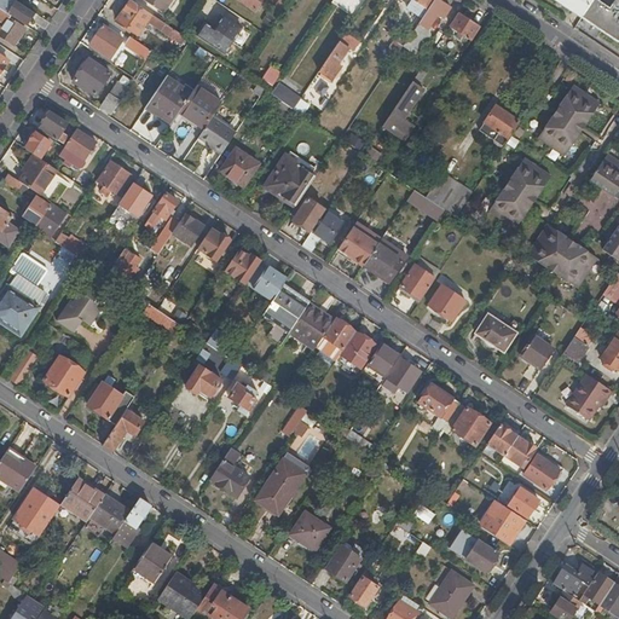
[(25,25),(34,12),(15,0),(0,0),(0,7),(11,16),(25,25)]
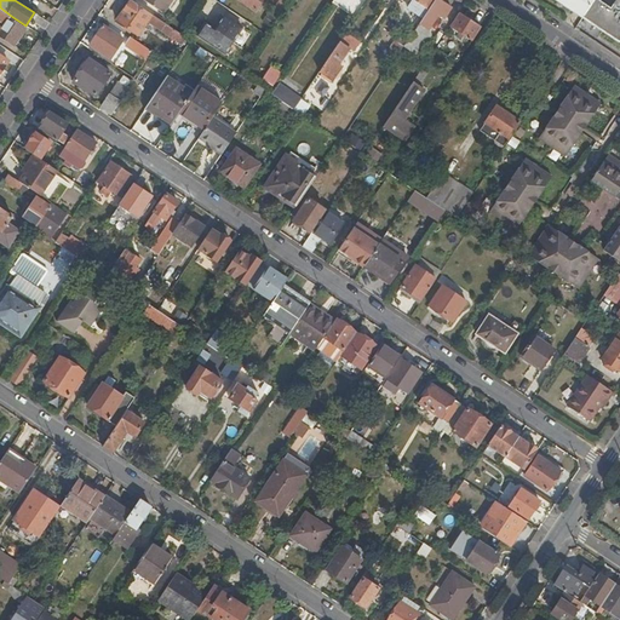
[(171,0),(144,0),(164,12),(171,0)]
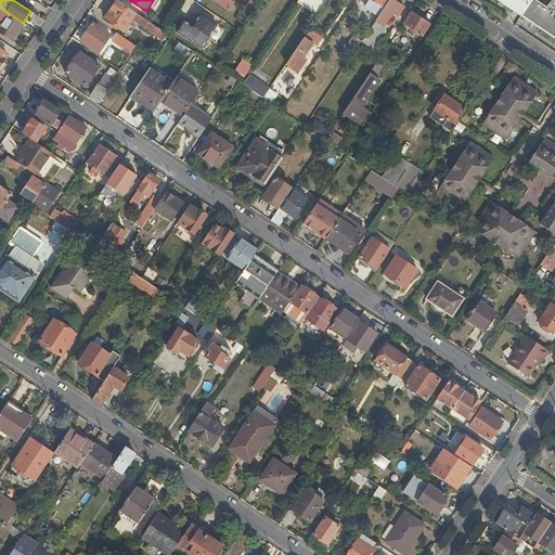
[(214,0),(230,10),(236,0),(214,0)]
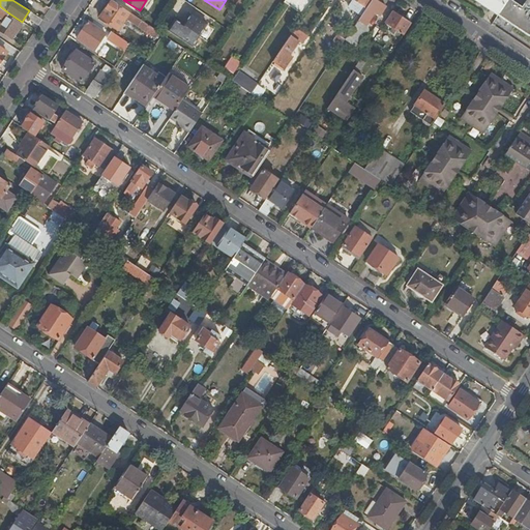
[(239,15),(248,0),(241,0),(234,11),(239,15)]
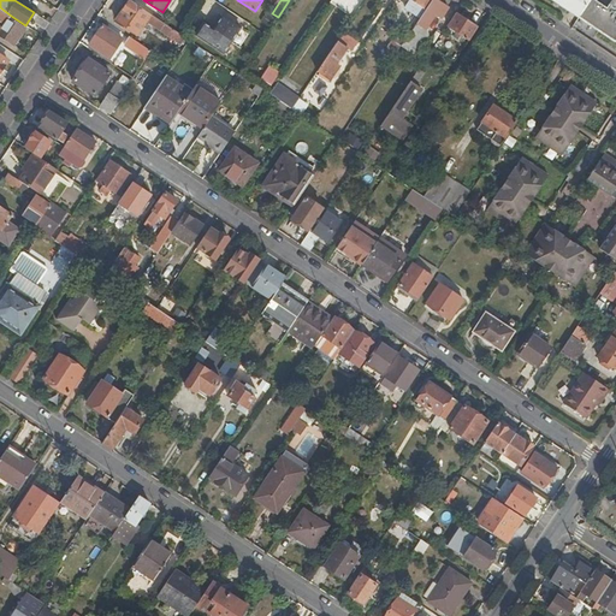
[(448,9),(434,0),(432,0),(426,11),(420,19),(415,27),(402,47),(409,52),(412,49),(418,54),(428,40),(426,29),(436,16),(442,19),(448,9)]
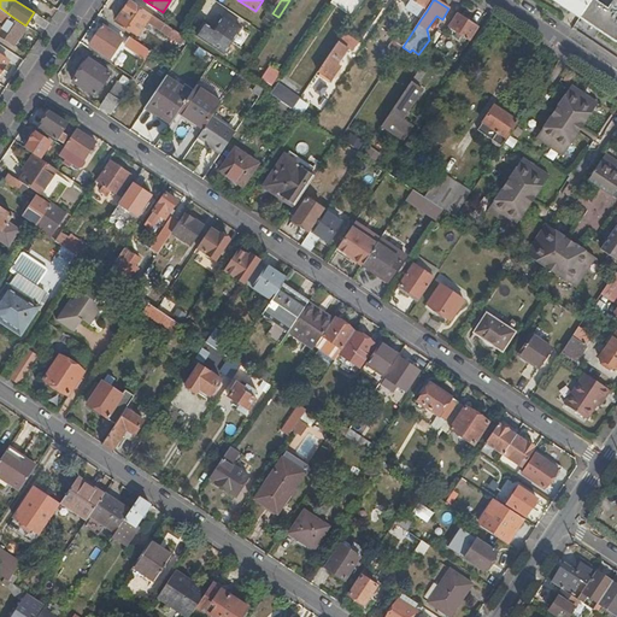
[(421,19),(427,11),(425,10),(432,0),(411,0),(412,0),(406,10),(421,19)]
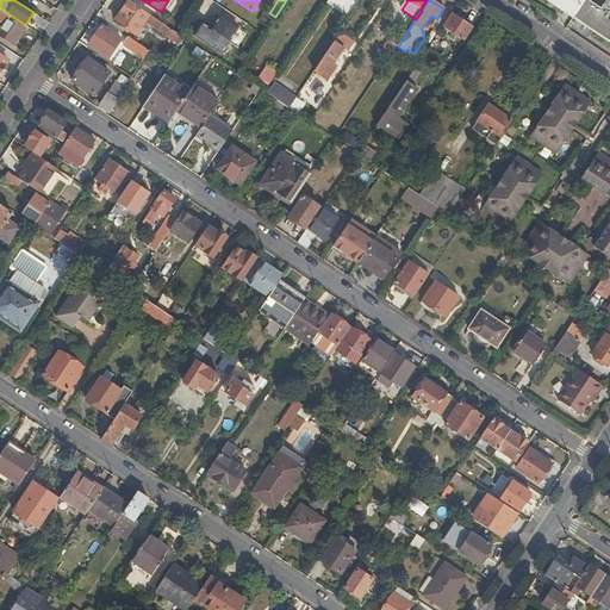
[(545,0),(572,18),(584,0),(545,0)]
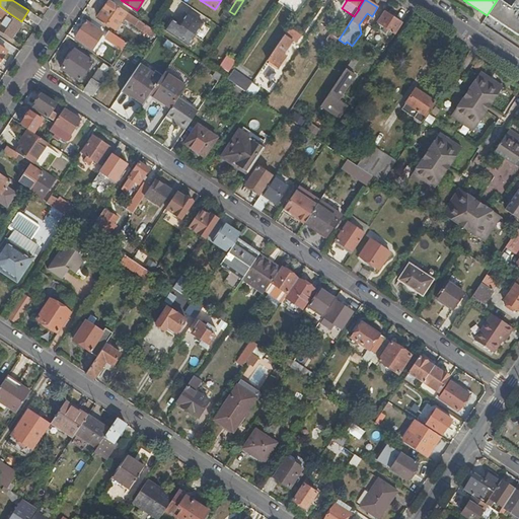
[(518,0),(497,0),(487,15),(517,36),(518,34),(518,0)]
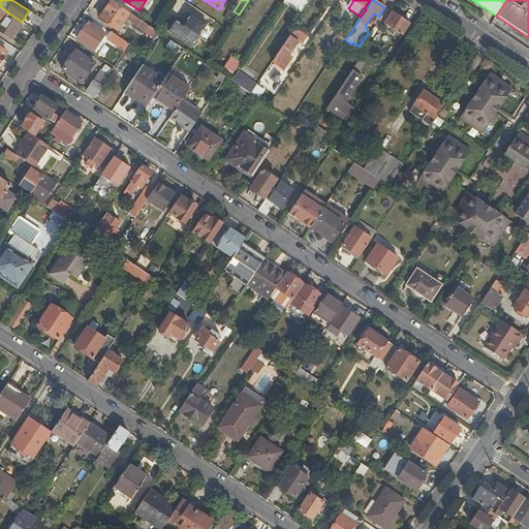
[(156,31),(112,1),(100,18),(118,30),(125,19),(155,38),(159,33),(156,31)]
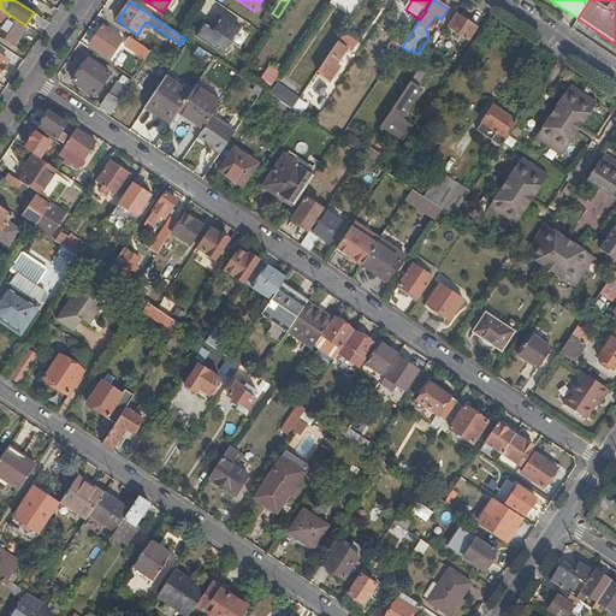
[(9,18),(11,16),(0,7),(0,21),(3,23),(5,24),(1,29),(0,30),(0,35),(12,43),(23,28),(9,18)]
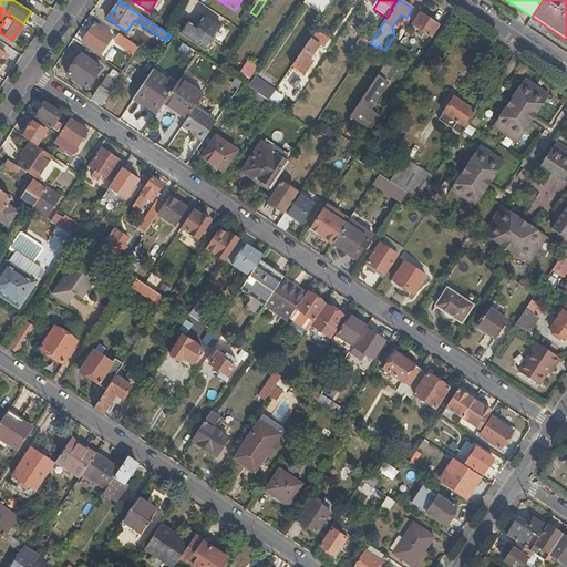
[(41,28),(45,21),(33,13),(29,19),(41,28)]
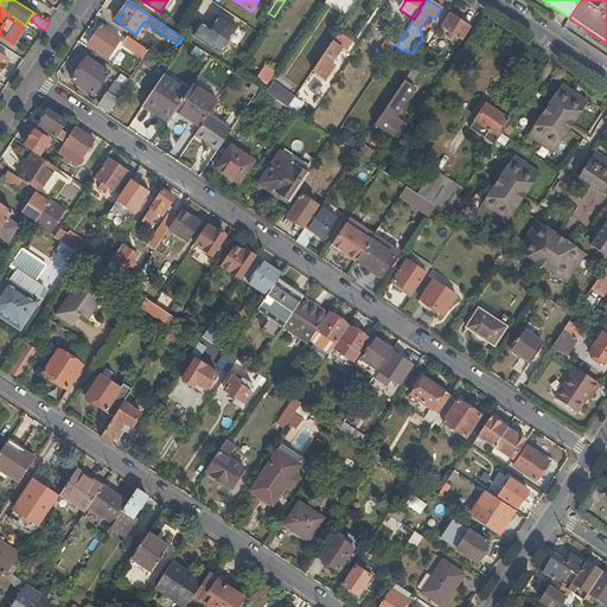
[(461,40),(470,29),(449,14),(442,27),(461,40)]
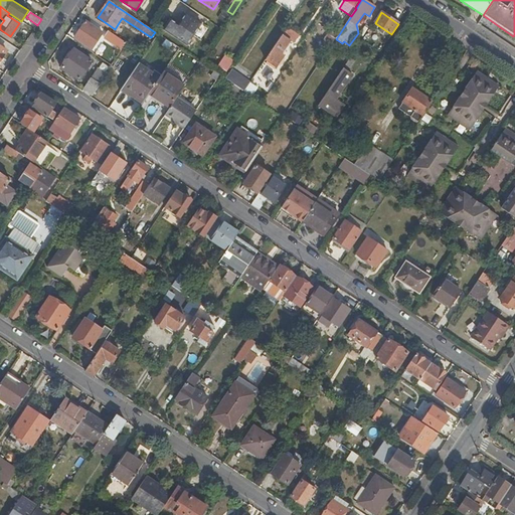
[(200,40),(201,39),(208,29),(201,24),(202,23),(187,13),(180,23),(172,18),(164,30),(187,45),(194,36),(200,40)]
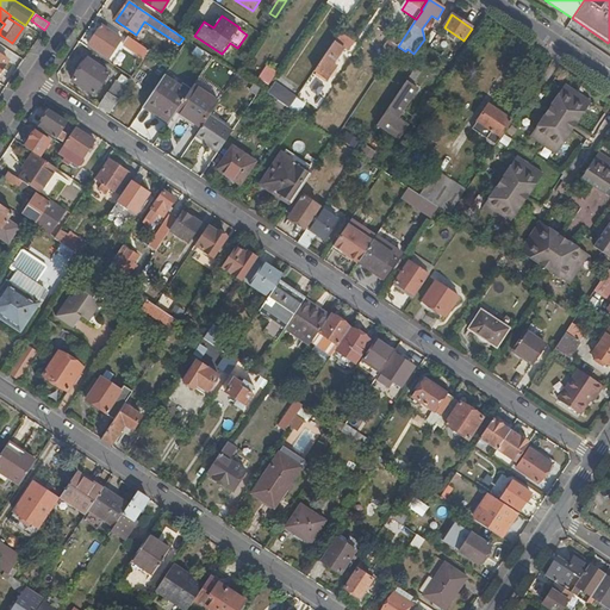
[(458,18),(470,26),(472,24),(460,16),(458,18)]
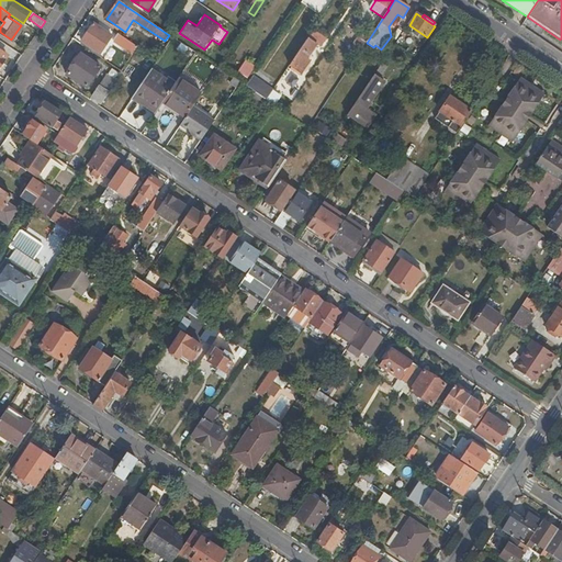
[(361,51),(367,43),(379,24),(371,19),(353,45),(361,51)]
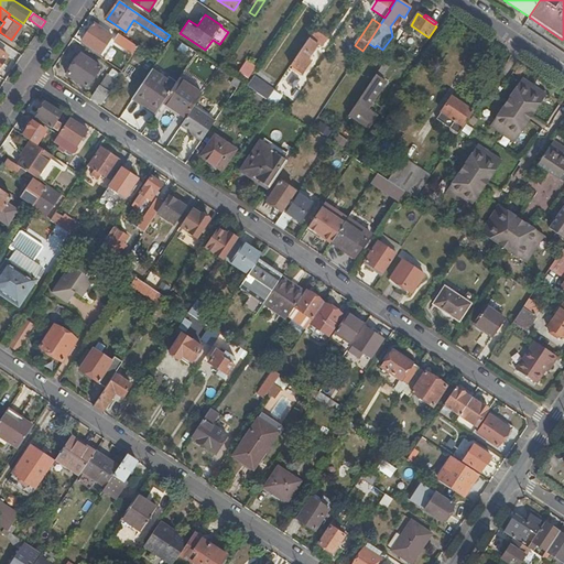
[(100,54),(112,36),(94,23),(82,42),(100,54)]
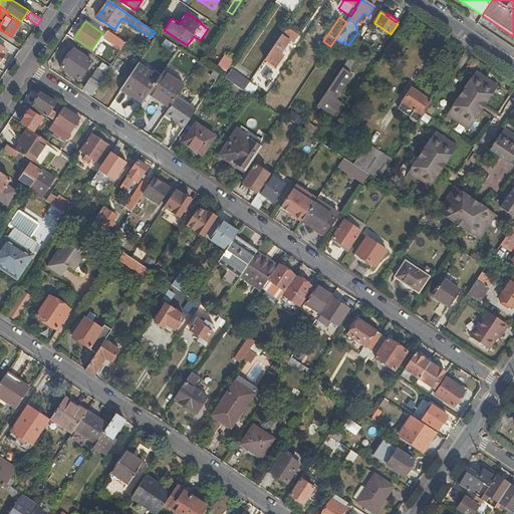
[(103,37),(120,49),(125,42),(107,31),(103,37)]
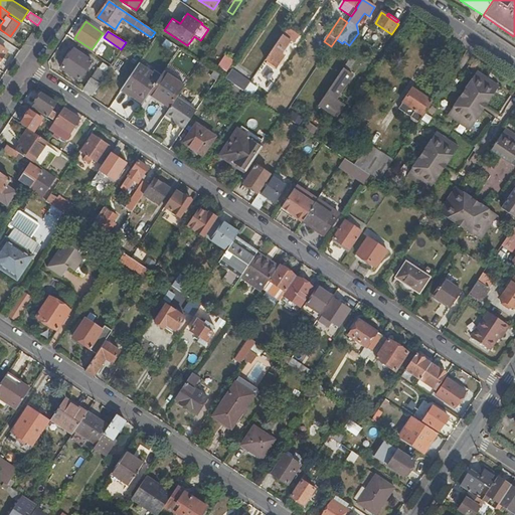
[(290,41),(282,35),(266,59),(274,65),(290,41)]
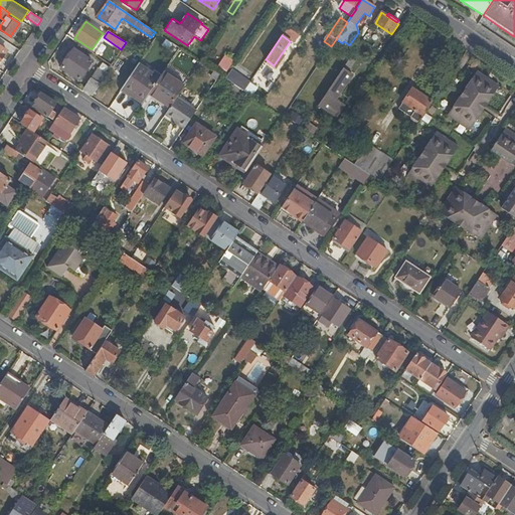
[(79,79),(92,61),(74,49),(61,67),(79,79)]
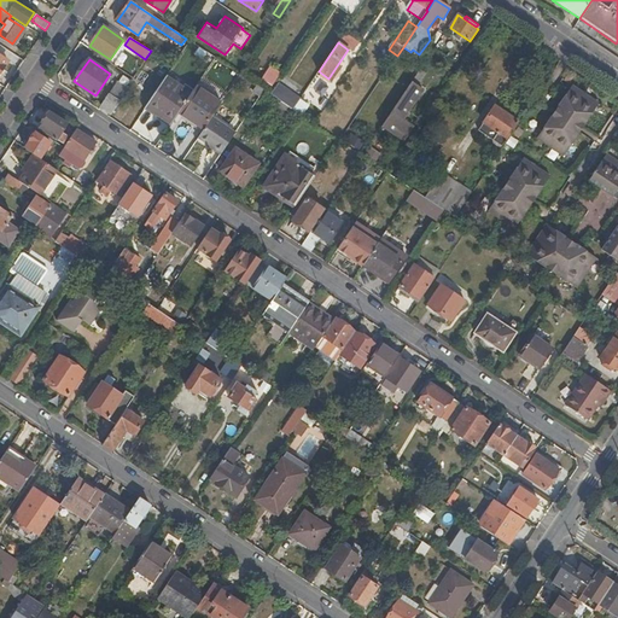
[(273,86),(281,75),(272,68),(263,80),(273,86)]
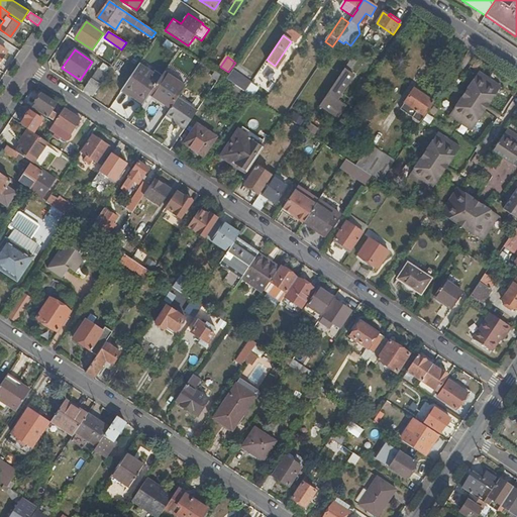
[(358,62),(351,58),(346,65),(353,69),(358,62)]
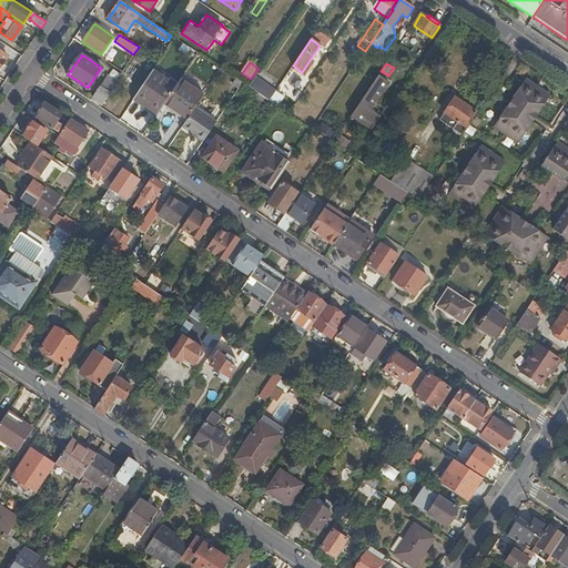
[(152,72),(135,97),(159,112),(162,105),(164,103),(175,88),(152,72)]
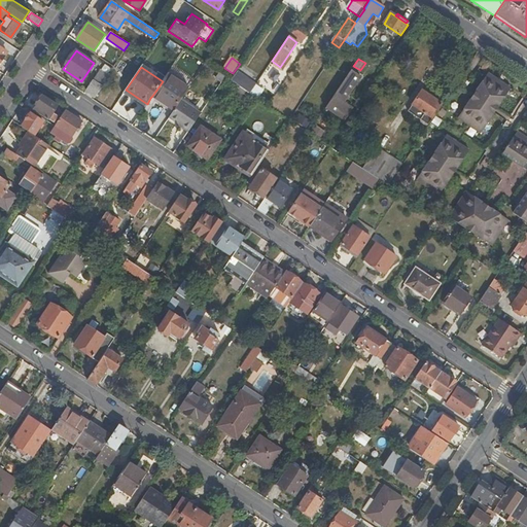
[(238,81),(244,72),(240,69),(234,78),(238,81)]
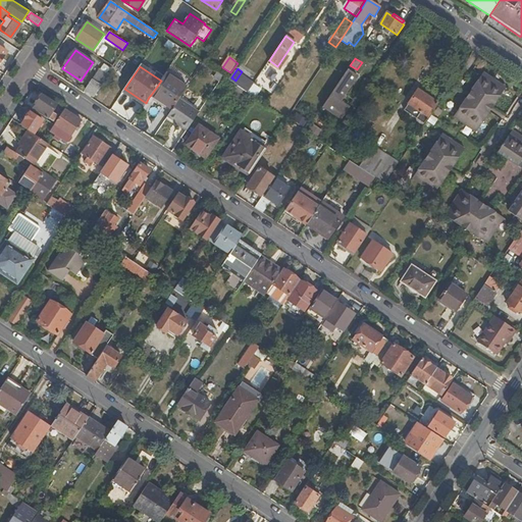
[(94,97),(108,76),(99,69),(85,90),(94,97)]
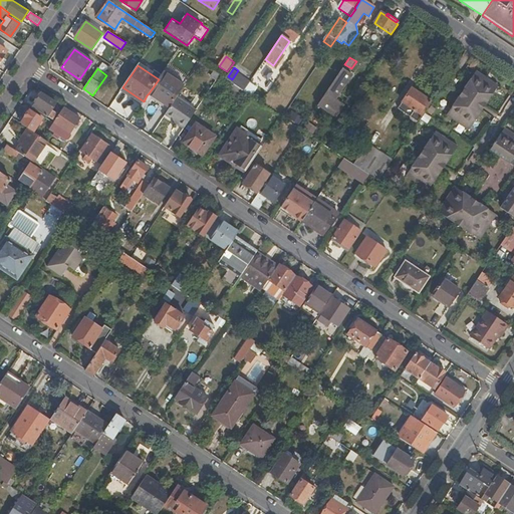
[(350,75),(341,69),(316,105),(335,117),(343,106),(334,100),(350,75)]
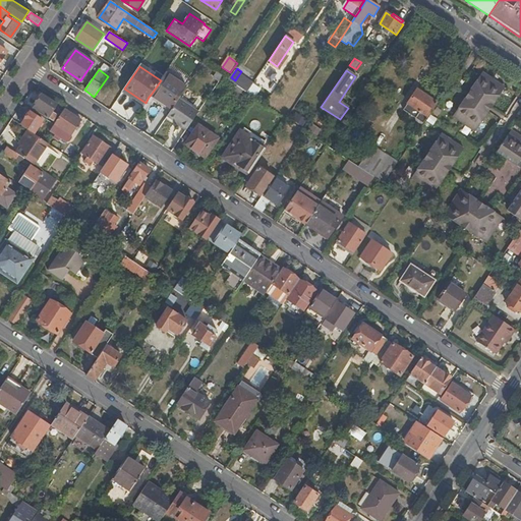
[(474,131),(504,87),(482,71),(452,116),(474,131)]
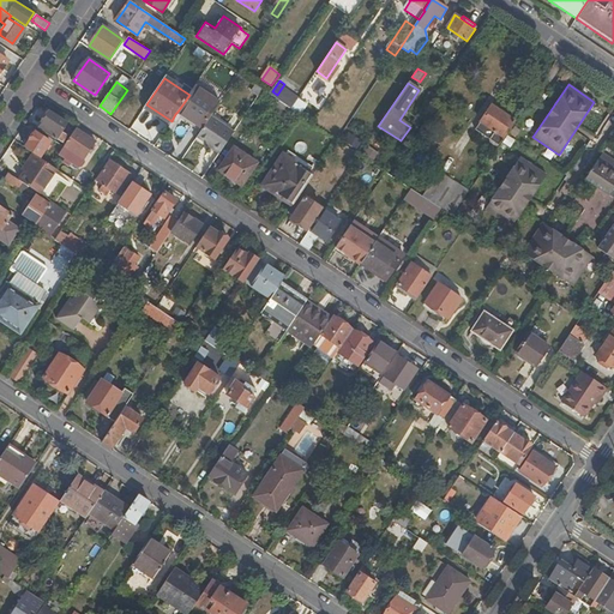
[(258,97),(263,90),(256,85),(251,91),(258,97)]
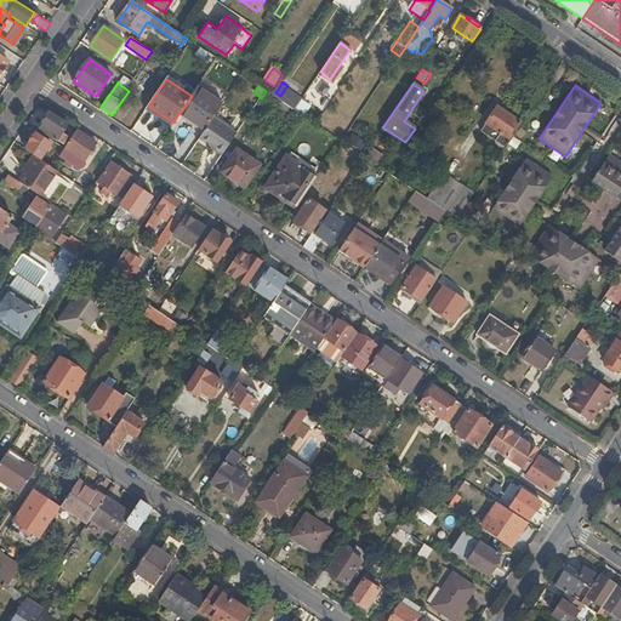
[(192,96),(180,113),(204,130),(214,118),(222,104),(197,87),(192,96)]
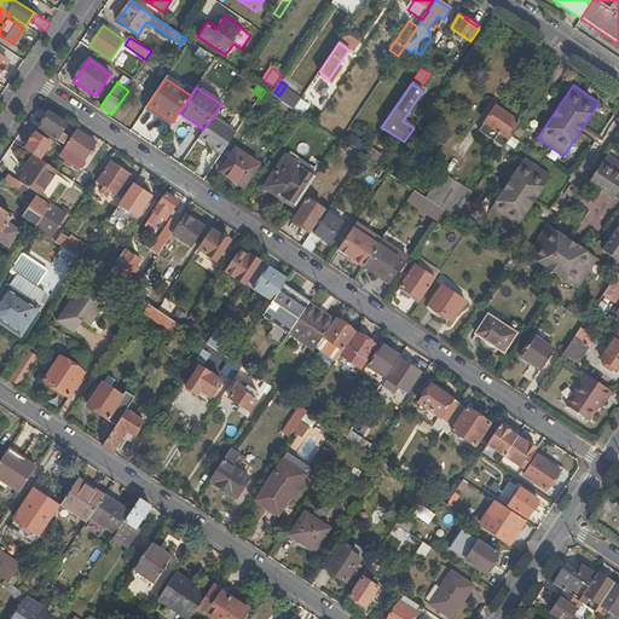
[(305,92),(295,108),(300,111),(310,96),(305,92)]
